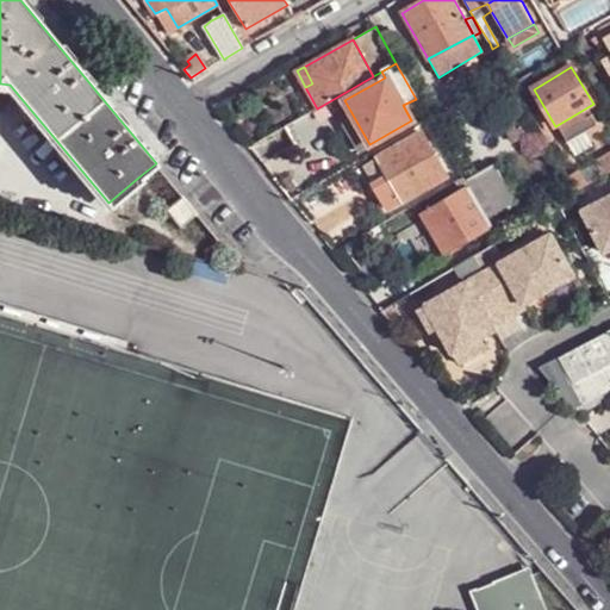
[(139,176),(109,203),(10,85),(0,83),(0,89),(6,89),(105,209),(142,179),(139,176)]
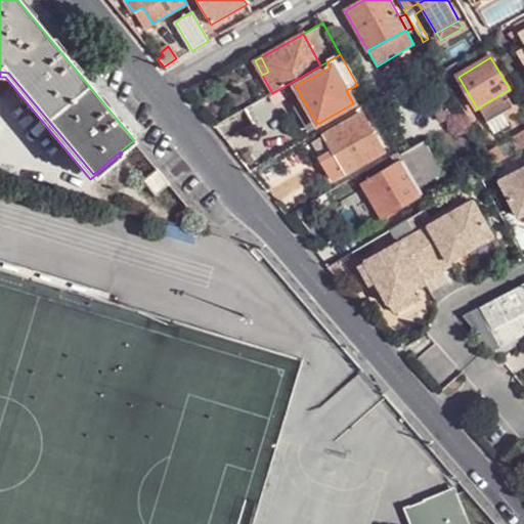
[(510,89),(477,108),(481,118),(515,98),(510,89)]
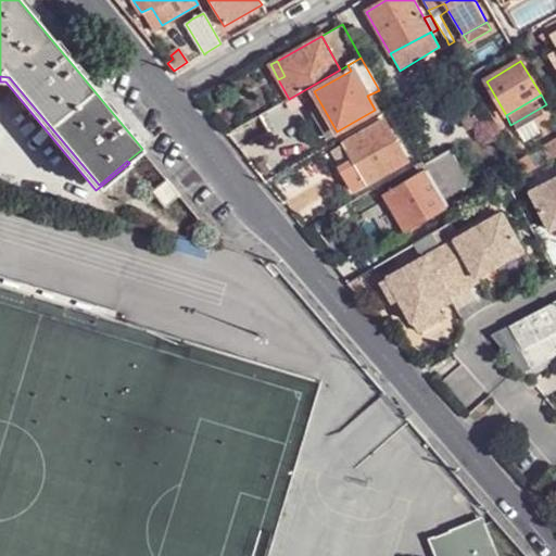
[(382,121),(343,143),(352,159),(340,165),(354,190),(366,184),(407,160),(382,121)]
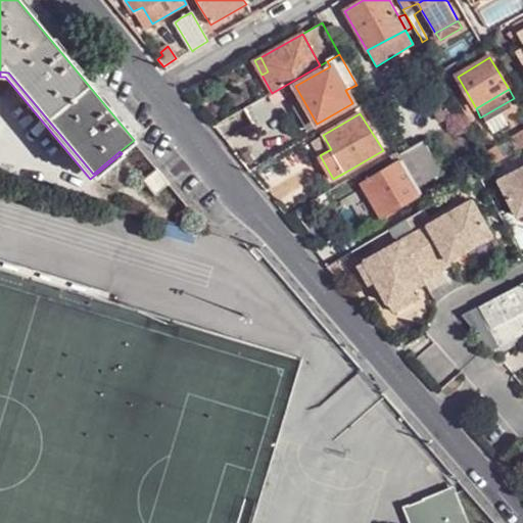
[(522,132),(512,139),(518,150),(522,146),(522,132)]
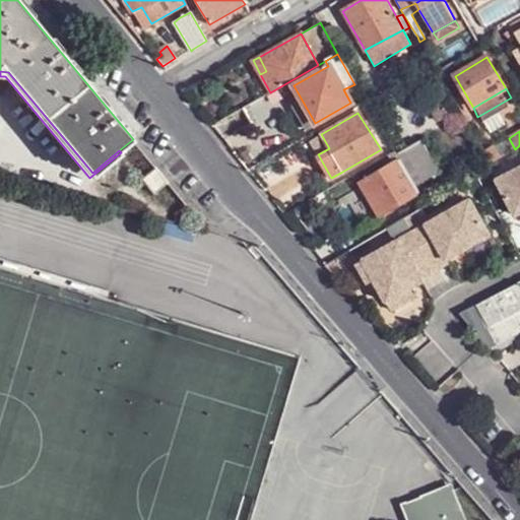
[(418,140),(397,152),(415,185),(438,173),(418,140)]
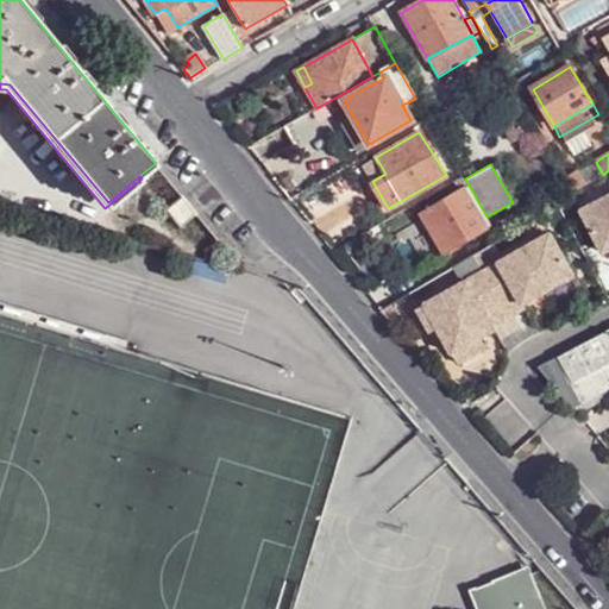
[(581,174),(567,181),(575,192),(586,184),(581,174)]
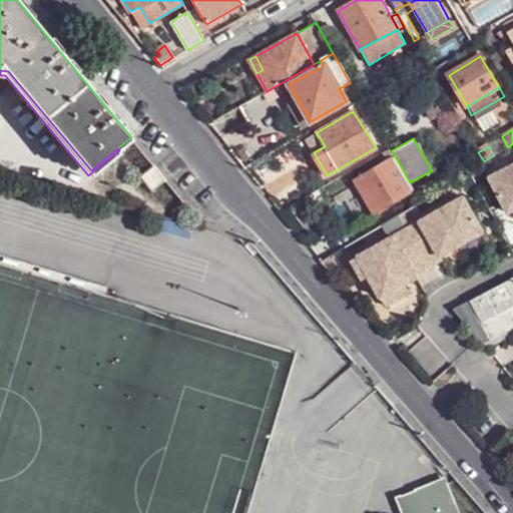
[(375,211),(413,190),(394,156),(389,159),(356,179),(375,211)]
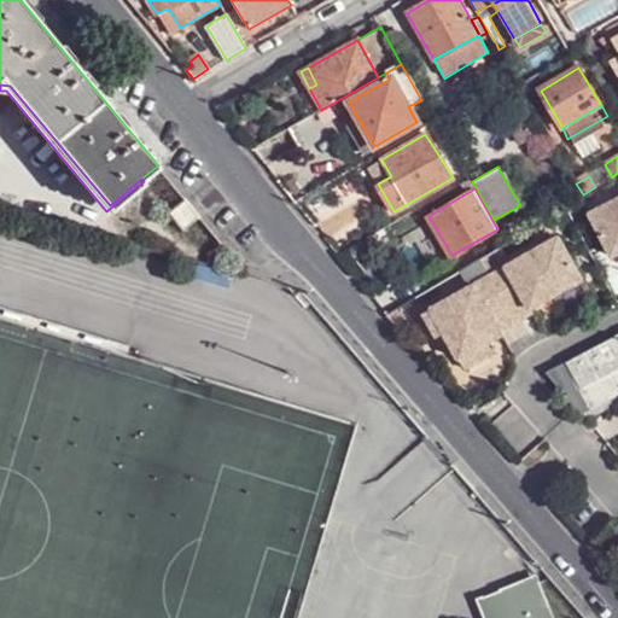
[(617,198),(589,214),(613,256),(617,254),(617,198)]
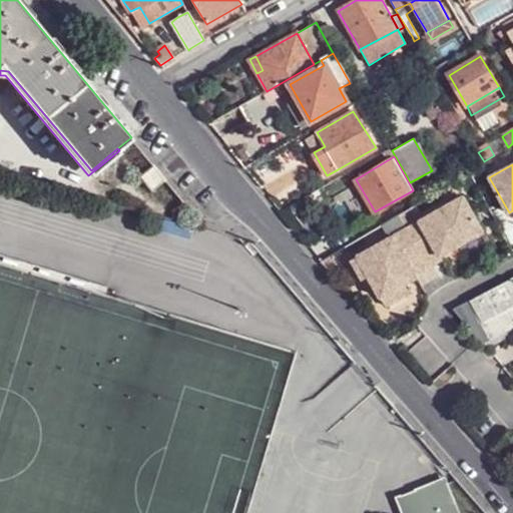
[(153,190),(166,180),(154,165),(141,176),(153,190)]
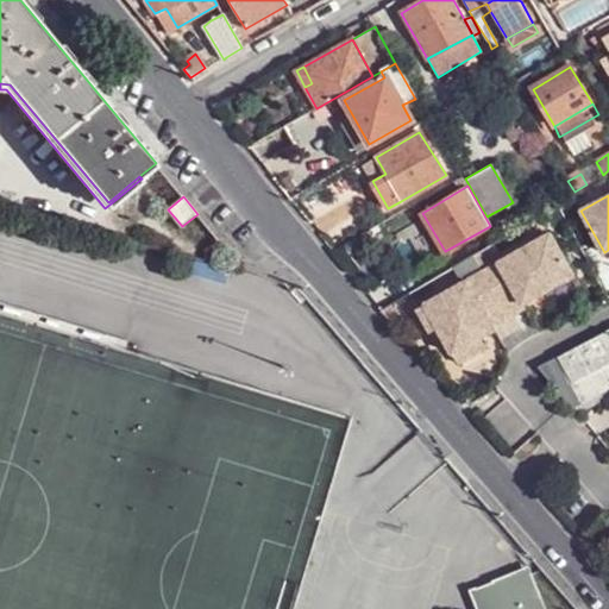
[(548,232),(415,308),(419,313),(429,332),(437,328),(443,338),(456,363),(484,347),(478,338),(494,328),(491,325),(522,307),(520,302),(572,272),(548,232)]
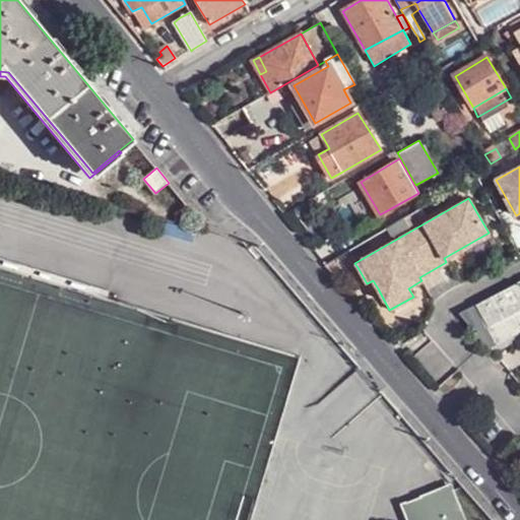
[(347,250),(325,263),(338,278),(358,267),(354,263),(347,250)]
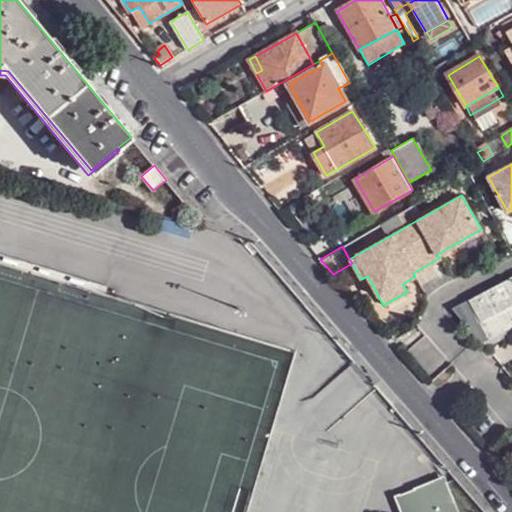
[(367,276),(361,279),(367,288),(372,284),(367,276)]
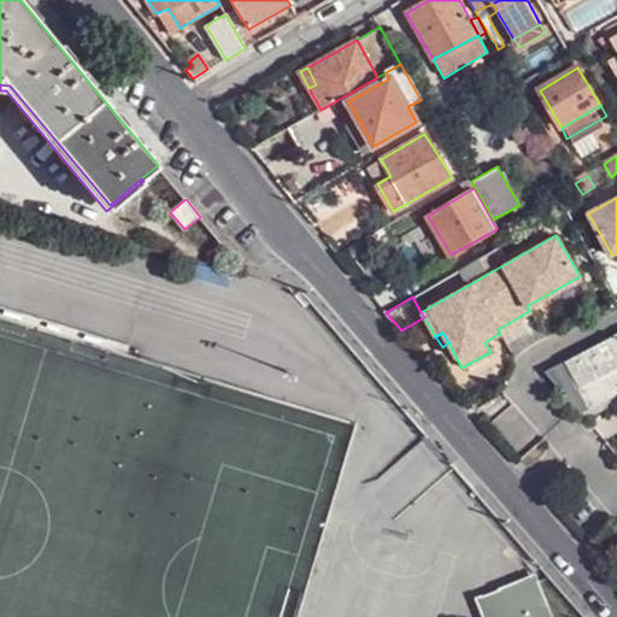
[(616,335),(548,371),(559,386),(558,387),(580,412),(616,392),(616,335)]
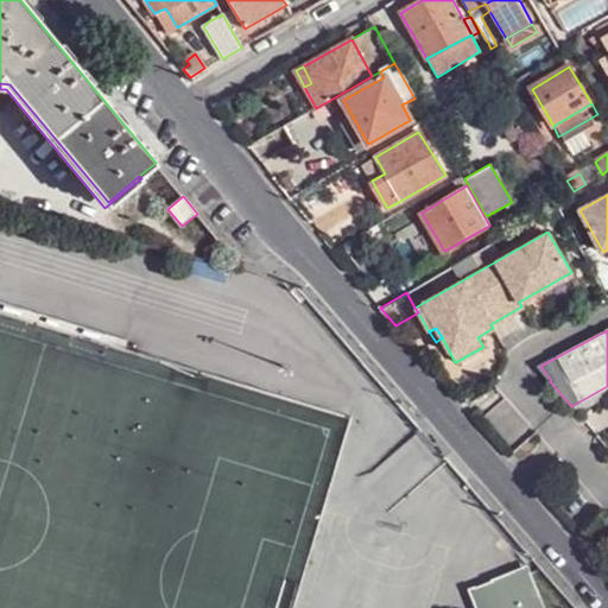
[(493,581),(494,587),(531,572),(529,567),(493,581)]
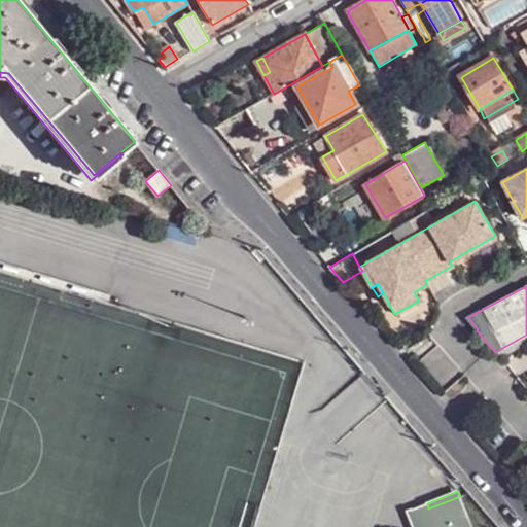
[(467,526),(463,517),(467,515),(460,496),(428,508),(427,503),(413,510),(420,526),(467,526)]
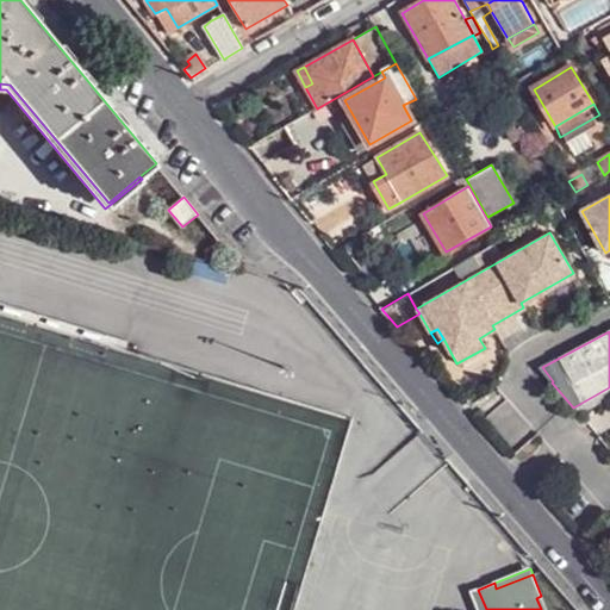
[(479,609),(486,609),(478,590),(472,592),(479,609)]
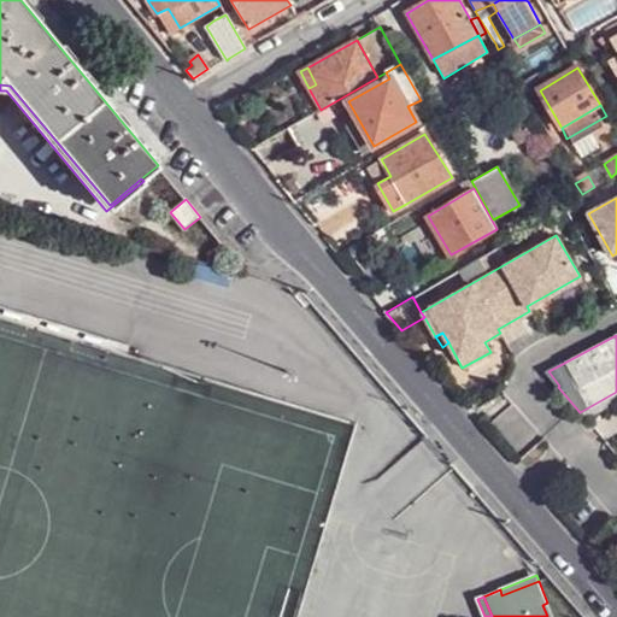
[(553,616),(547,603),(542,605),(547,616),(553,616)]
